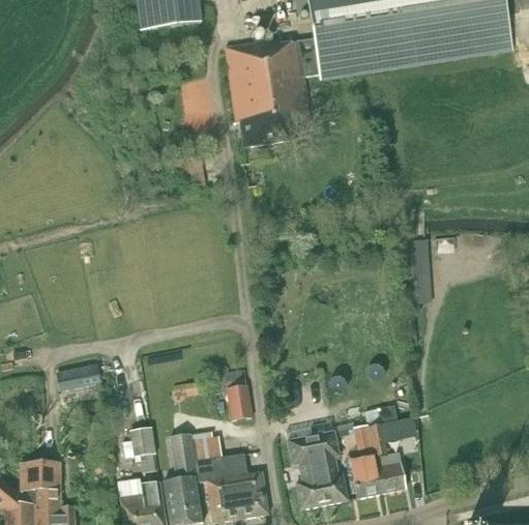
[(139,0),(143,25),(201,19),(198,0),(139,0)]
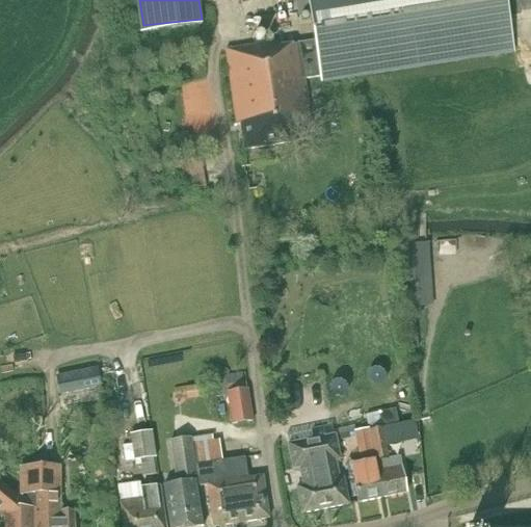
[(309,0),(311,9),(315,37),(277,43),(276,37),(226,46),(238,121),(242,120),(244,146),(314,134),(311,113),(309,113),(307,103),(309,103),(304,75),(320,73),(321,77),(513,47),(506,0),(309,0)]
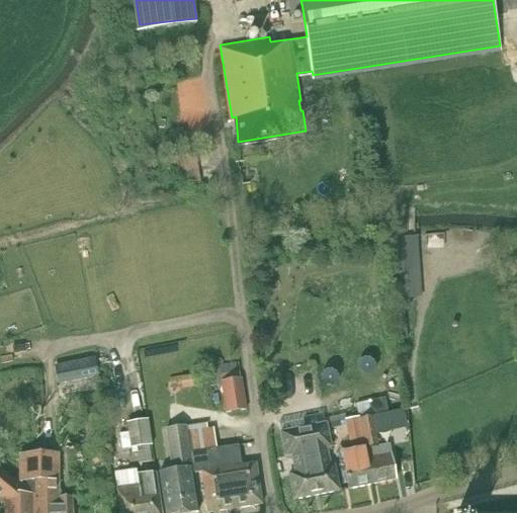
[(303,9),(300,0),(288,0),(290,11),(292,11),(298,10),(303,9)]
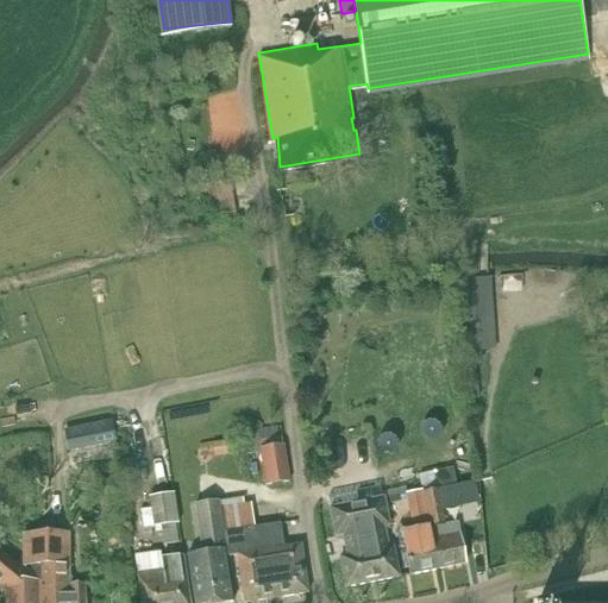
[(227,37),(215,37),(215,51),(227,51),(227,37)]
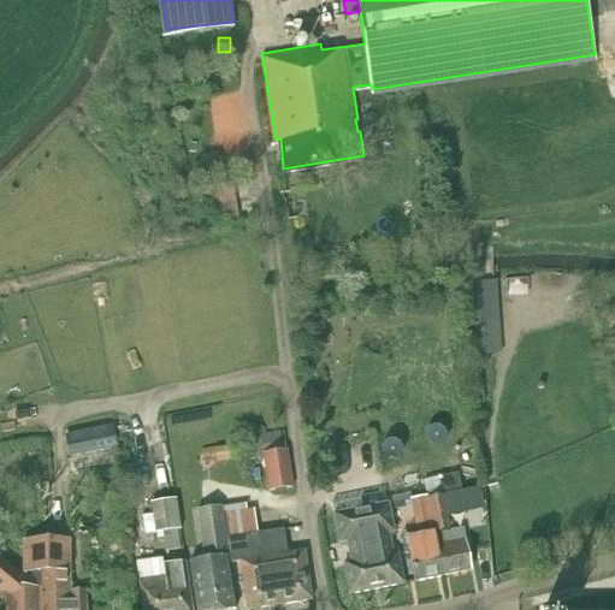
[(211,218),(237,214),(232,179),(205,183),(211,218)]
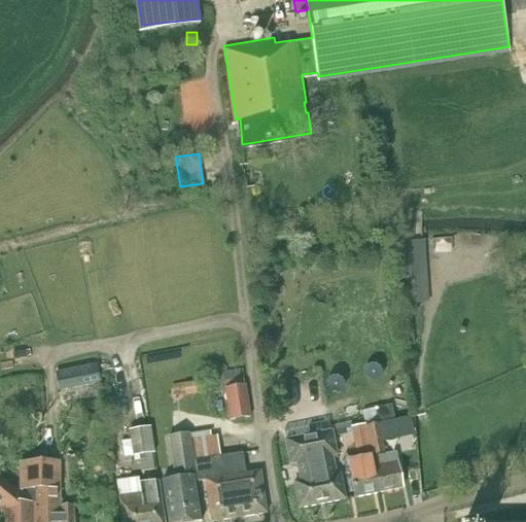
[(82,363),(57,369),(59,386),(60,386),(59,382),(85,377),(82,363)]
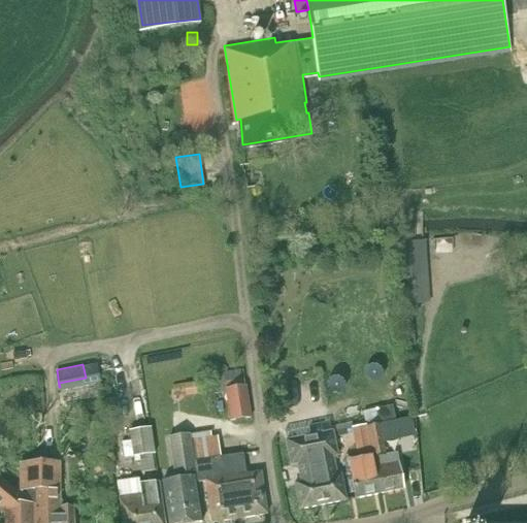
[(199,378),(190,380),(191,391),(200,390),(199,378)]
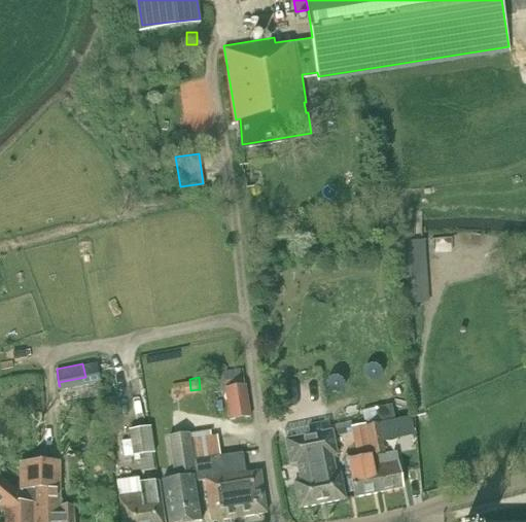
[(245,382),(223,386),(229,418),(250,414),(245,382)]
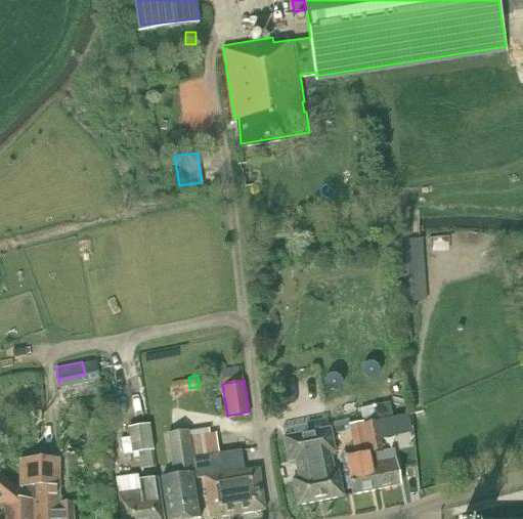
[(393,415),(390,399),(373,403),(376,418),(393,415)]
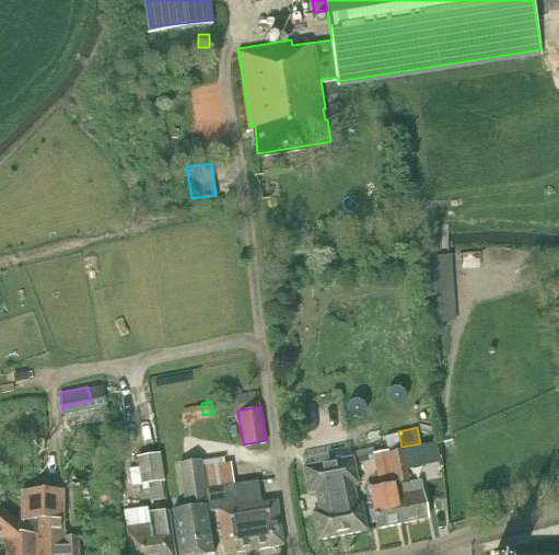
[(375,450),(382,486),(371,488),(377,524),(403,520),(389,450),(389,448),(375,450)]
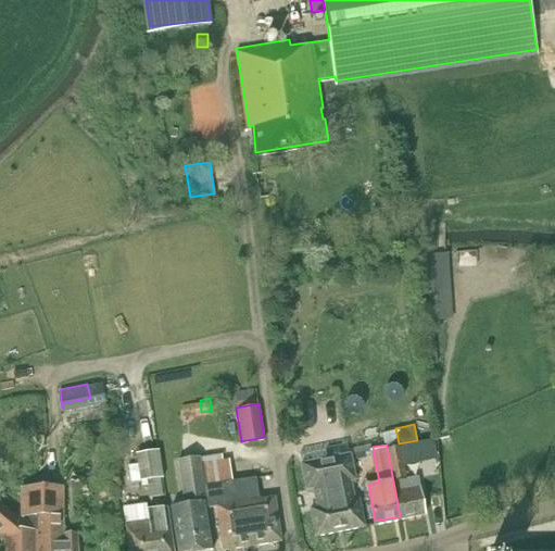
[(387,447),(400,516),(425,511),(417,475),(406,477),(400,445),(387,447)]
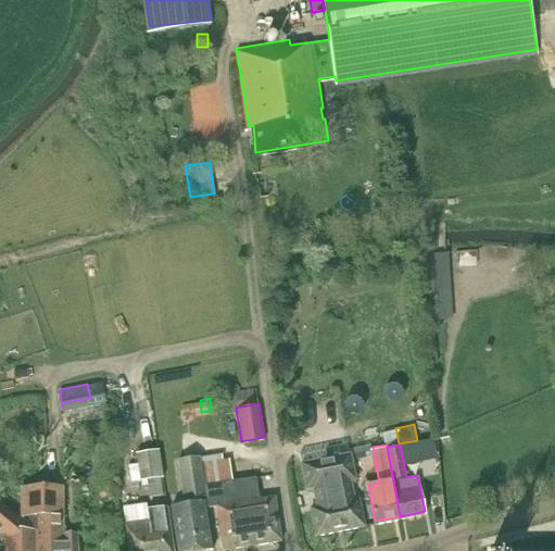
[(140,478),(146,478),(148,495),(163,491),(161,475),(163,475),(159,447),(135,451),(140,478)]
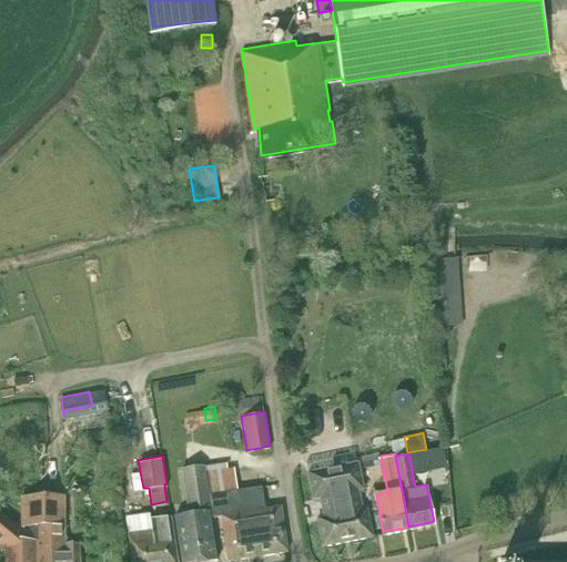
[(360,489),(364,488),(361,471),(358,460),(309,470),(311,480),(313,498),(319,497),(322,513),(317,514),(323,543),(373,533),(366,504),(362,506),(360,489)]
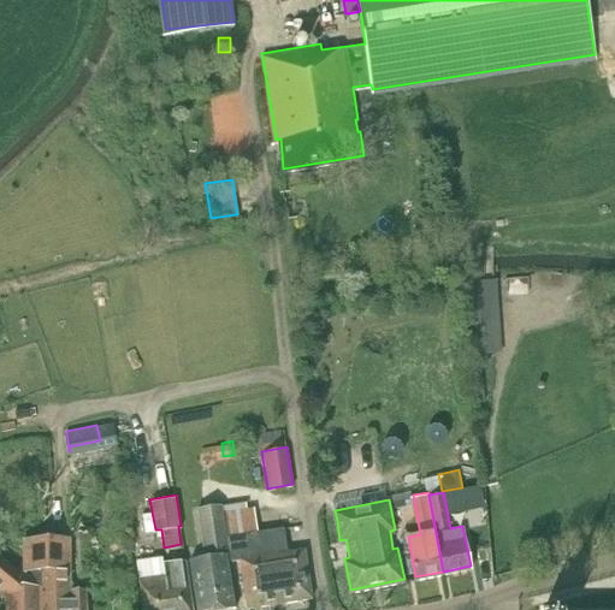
[(216,609),(235,608),(226,552),(230,551),(228,533),(243,532),(258,529),(255,505),(248,507),(247,501),(224,504),(225,510),(224,510),(223,504),(199,508),(206,555),(190,557),(197,609),(216,609)]
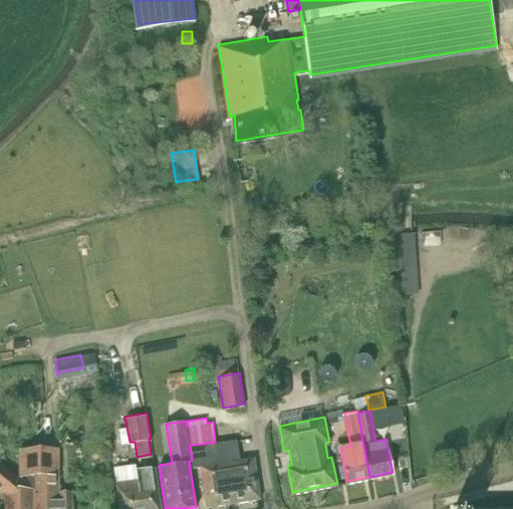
[(201,465),(204,486),(258,478),(254,457),(240,459),(237,439),(216,442),(215,442),(203,444),(206,464),(201,465)]
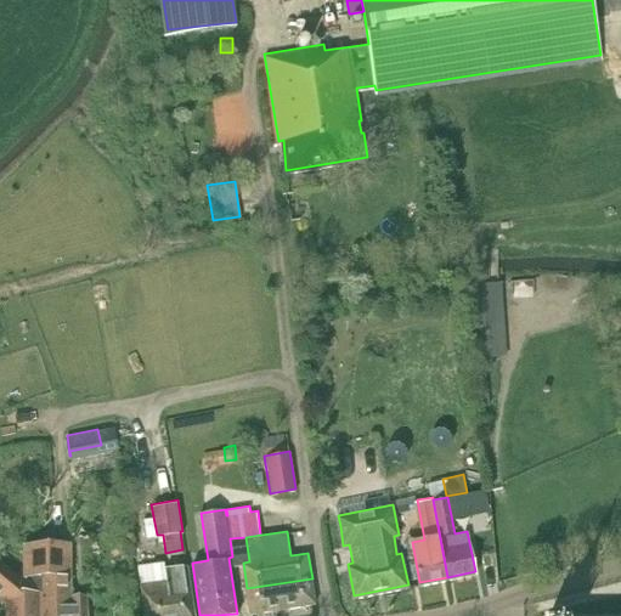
[(230,538),(232,557),(233,564),(243,563),(249,561),(246,537),(230,538)]
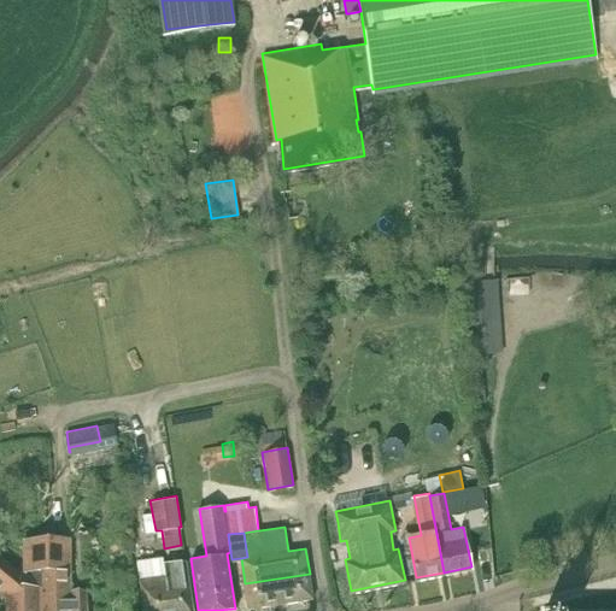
[(24,568),(37,579),(37,610),(87,610),(87,588),(71,588),(70,535),(23,535),(24,568)]
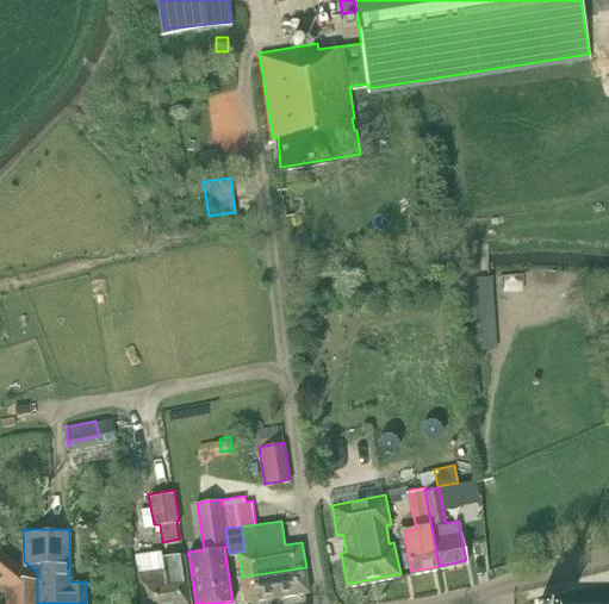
[(24,561),(24,564),(0,547),(0,577),(6,581),(6,603),(37,603),(37,572),(24,561)]
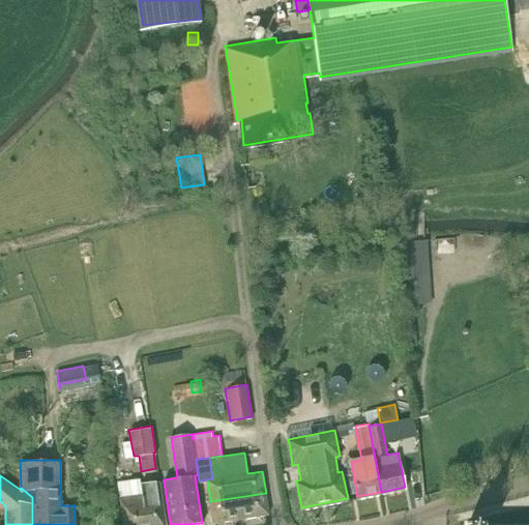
[(125,524),(167,524),(162,479),(142,483),(141,477),(119,480),(121,495),(125,524)]
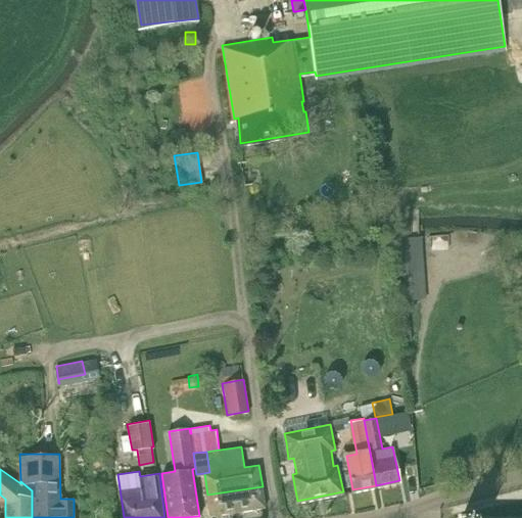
[(263,486),(207,495),(210,514),(265,506),(263,486)]
